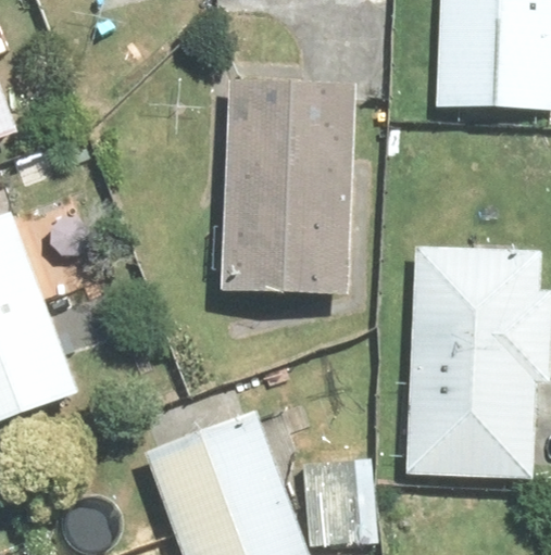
[(550,0),(440,0),(437,105),(550,109),(550,0)]
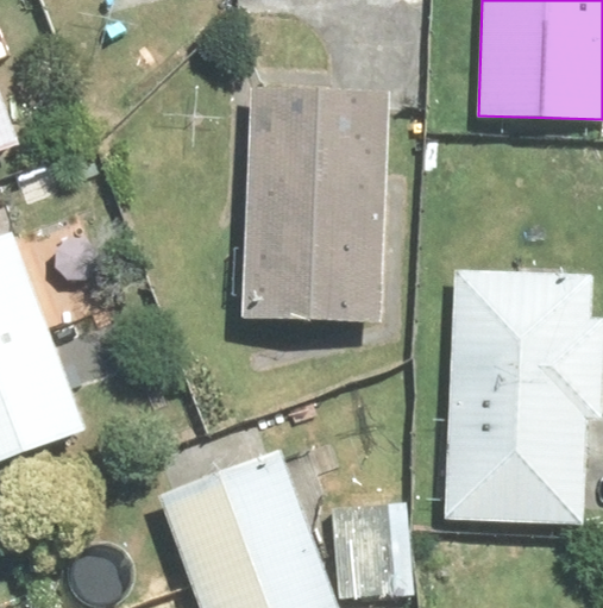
[(242,68),(234,314),(388,319),(395,71),(242,68)]
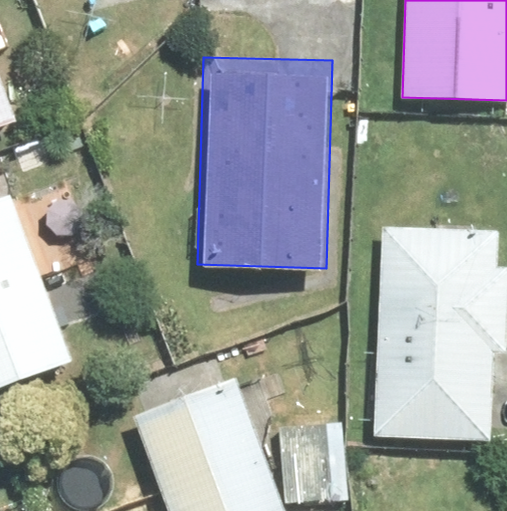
[(0,65),(0,133),(21,127),(0,65)]
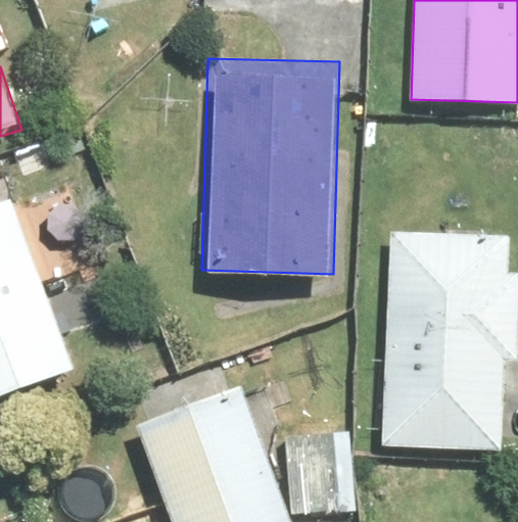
[(7,191),(0,193),(0,399),(76,372),(7,191)]
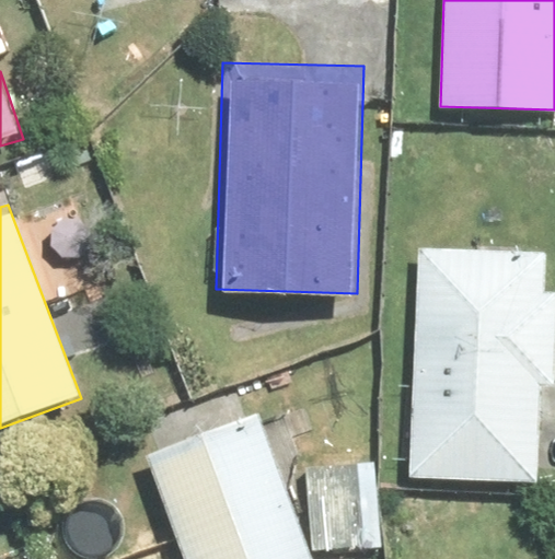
[(415,235),(411,480),(544,482),(550,239),(415,235)]
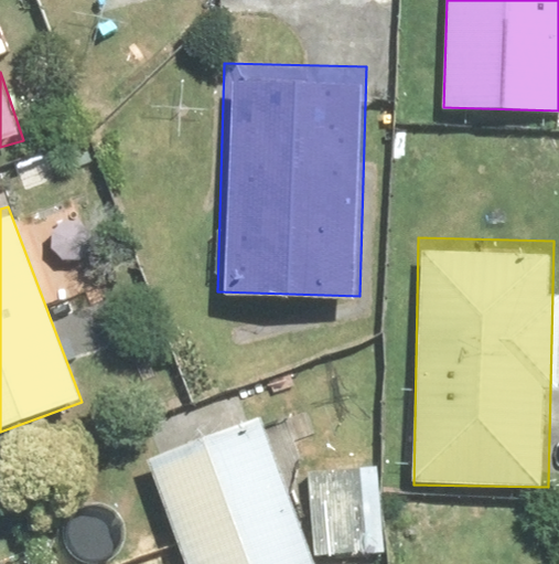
[(312,563),(260,415),(146,455),(183,563),(312,563)]
